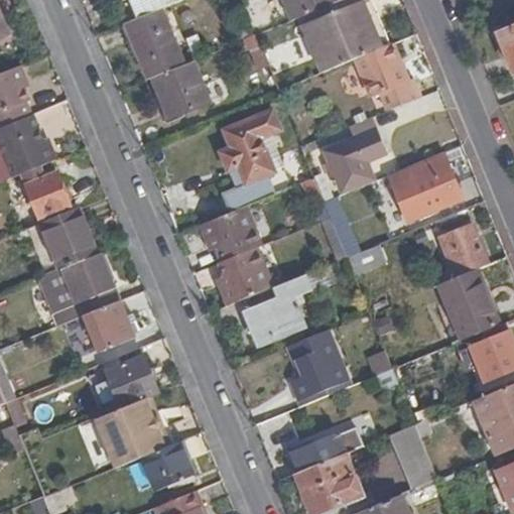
[(135,0),(142,17),(161,9),(183,0),(135,0)]
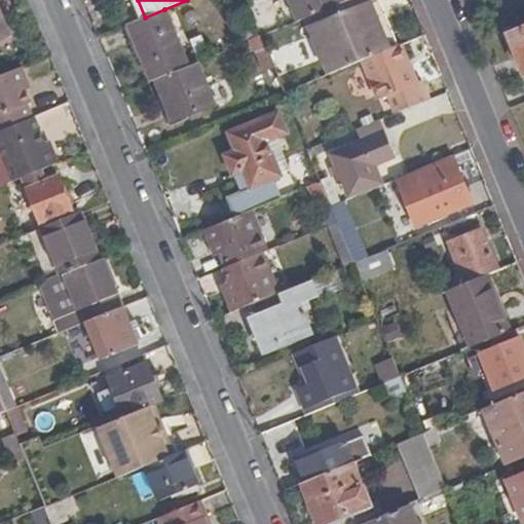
[(299,21),(323,80),(362,64),(394,51),(371,0),(349,0),(328,9),(299,21)]
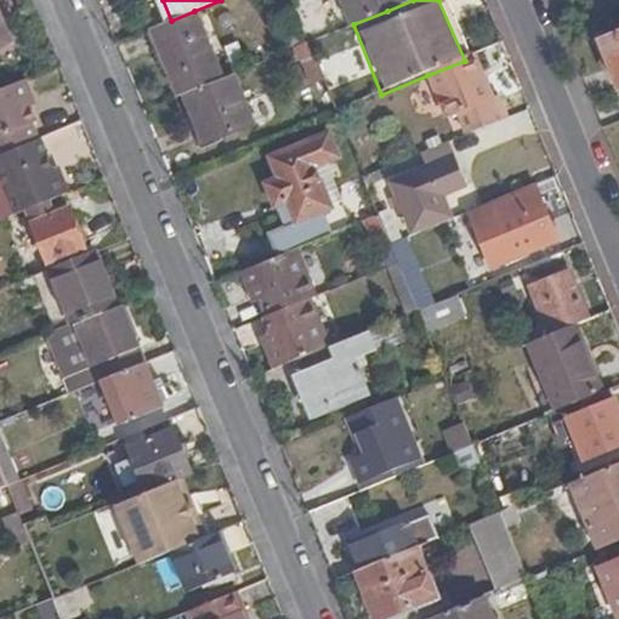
[(382,0),(387,11),(413,0),(382,0)]
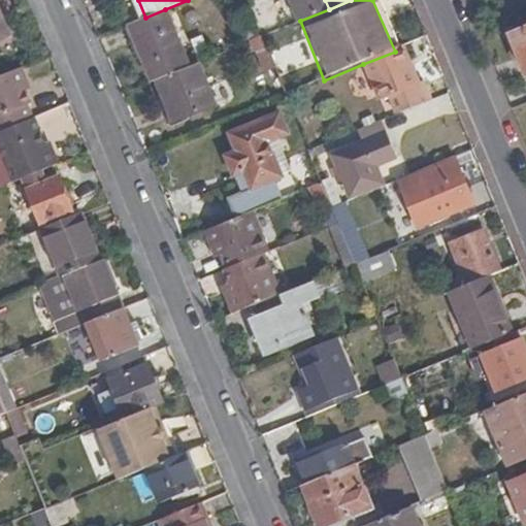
[(372,0),(395,52),(401,48),(382,0),(372,0)]
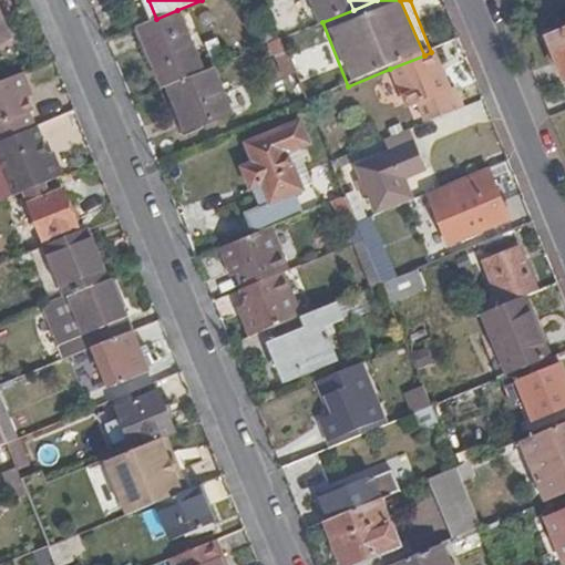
[(156,19),(140,26),(164,86),(167,85),(202,71),(177,10),(156,19)]
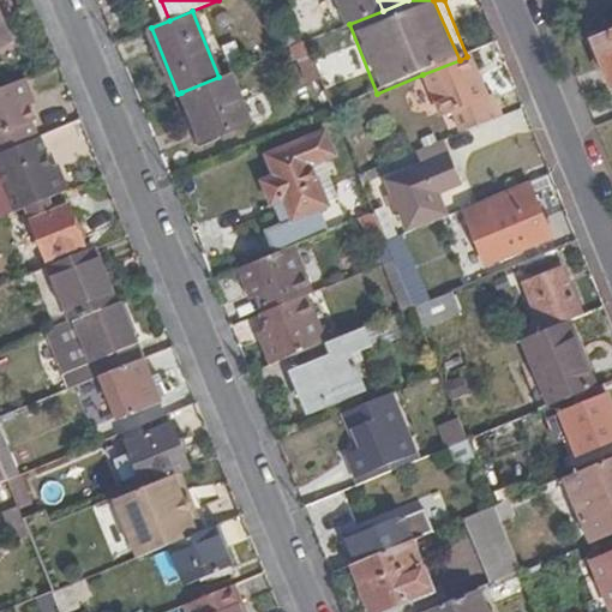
[(0,42),(11,39),(0,12),(0,42)]
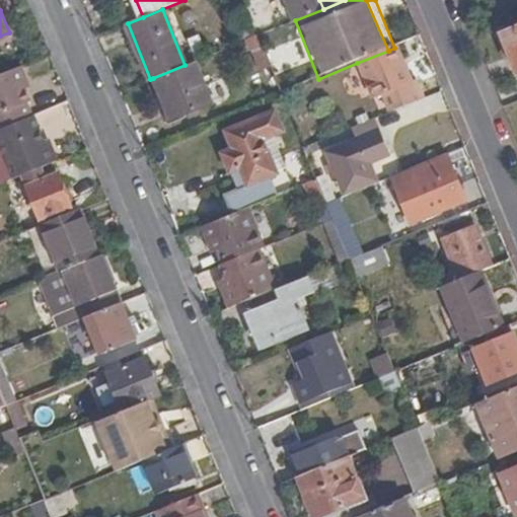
[(516,71),(516,26),(500,33),(516,72),(516,71)]
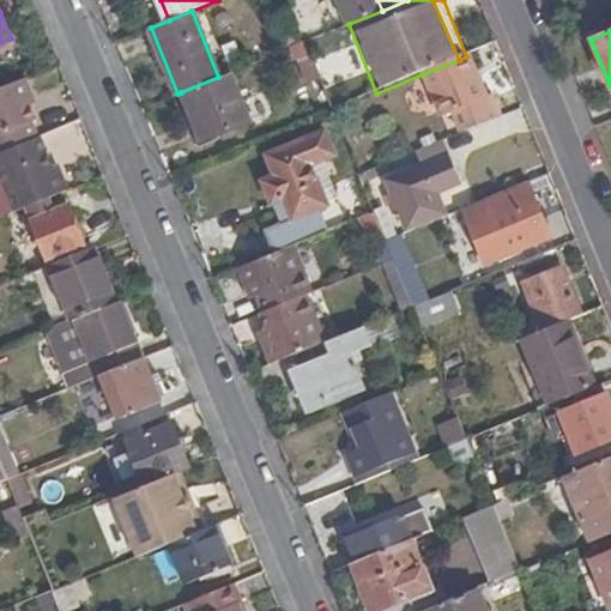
[(306,82),(318,77),(304,42),(290,48),(306,82)]
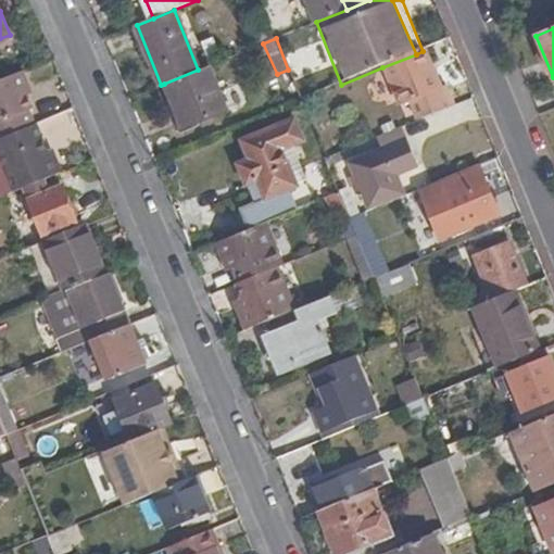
[(411,120),(451,103),(442,85),(439,87),(428,63),(431,61),(426,50),(423,51),(416,54),(382,67),(398,102),(404,100),(411,120)]
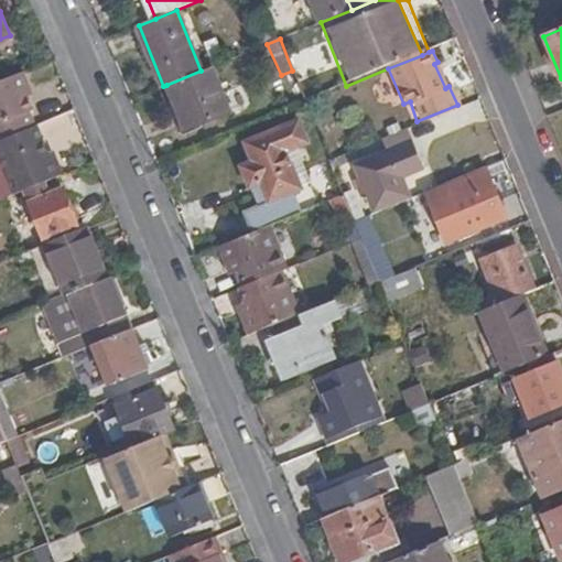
[(445,88),(449,86),(438,62),(434,64),(445,88)]
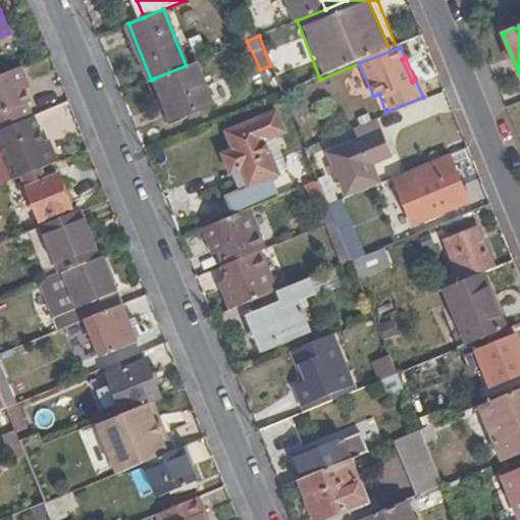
[(186,65),(154,79),(171,119),(212,102),(195,62),(186,65)]
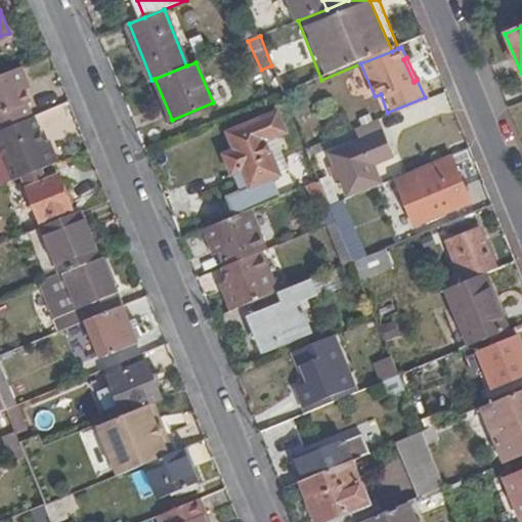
[(41,169),(62,161),(55,144),(50,146),(38,116),(30,119),(24,105),(29,102),(25,90),(20,83),(25,81),(18,67),(0,73),(0,153),(11,181),(24,177),(41,169)]
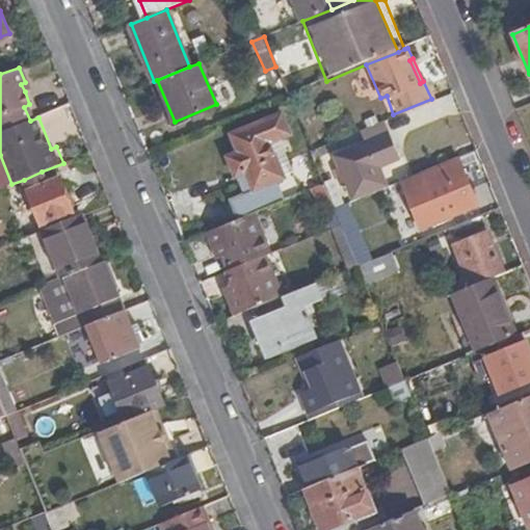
[(228,197),(237,218),(266,207),(258,187),(283,176),(270,141),(289,133),(281,113),(231,133),(238,151),(228,156),(241,191),(228,197)]
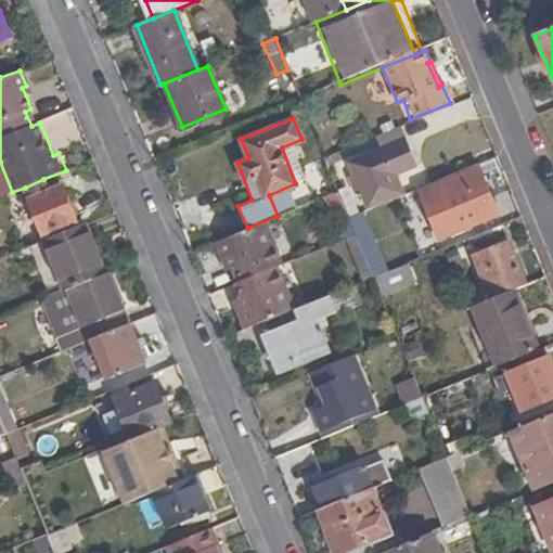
[(375,133),(381,146),(402,138),(397,125),(375,133)]
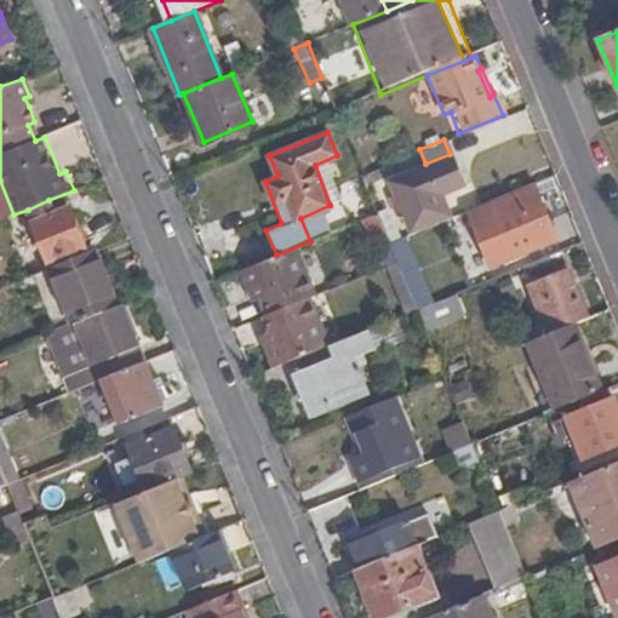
[(390,177),(413,233),(448,218),(439,192),(461,181),(450,154),(425,164),(390,177)]
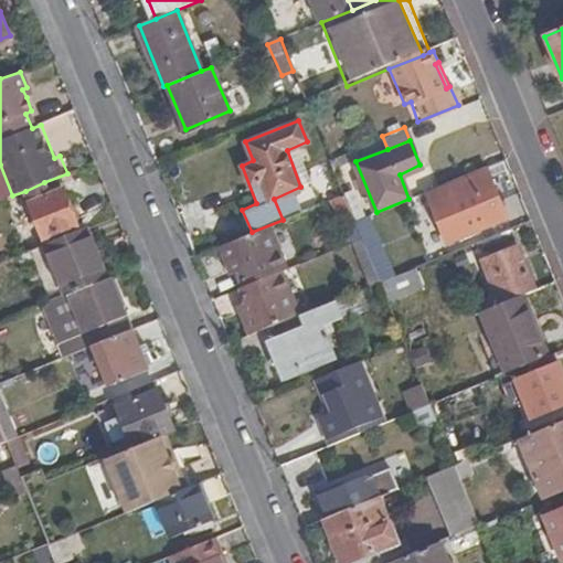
[(505,218),(484,167),(447,182),(469,233),(505,218)]
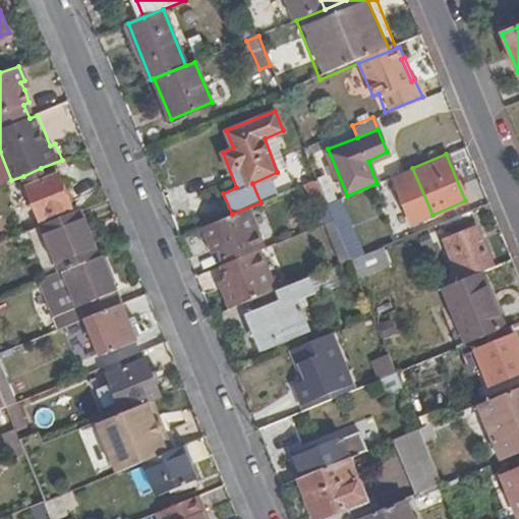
[(45,176),(41,168),(23,176),(42,216),(71,202),(57,172),(45,176)]
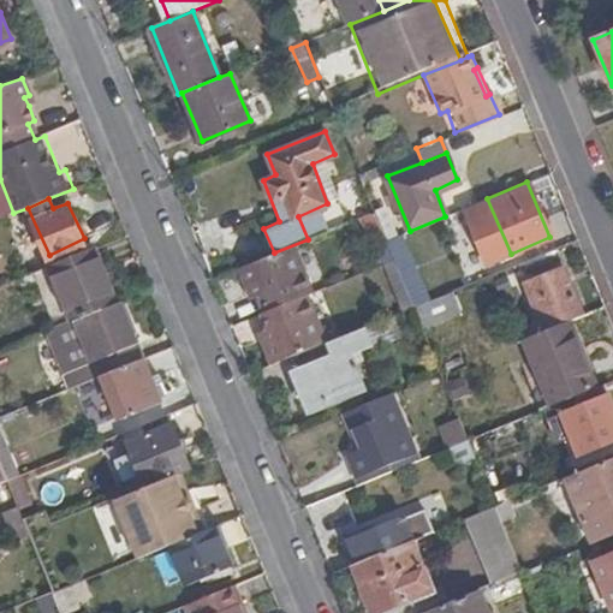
[(367,210),(381,236),(394,228),(379,203),(367,210)]
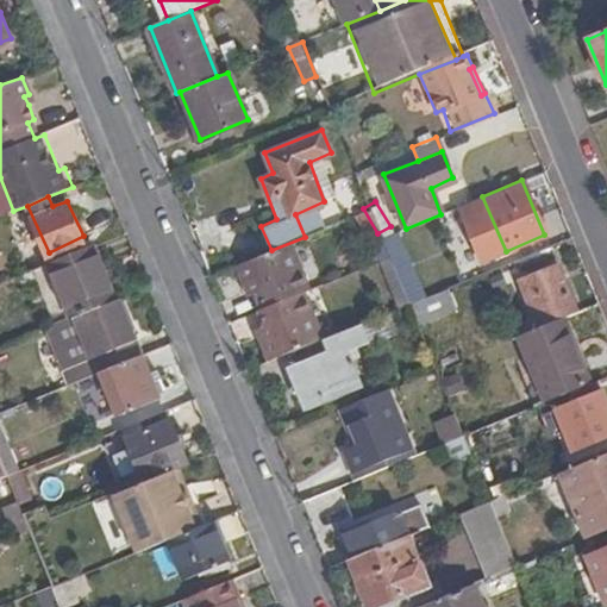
[(393,233),(383,238),(389,255),(400,250),(393,233)]
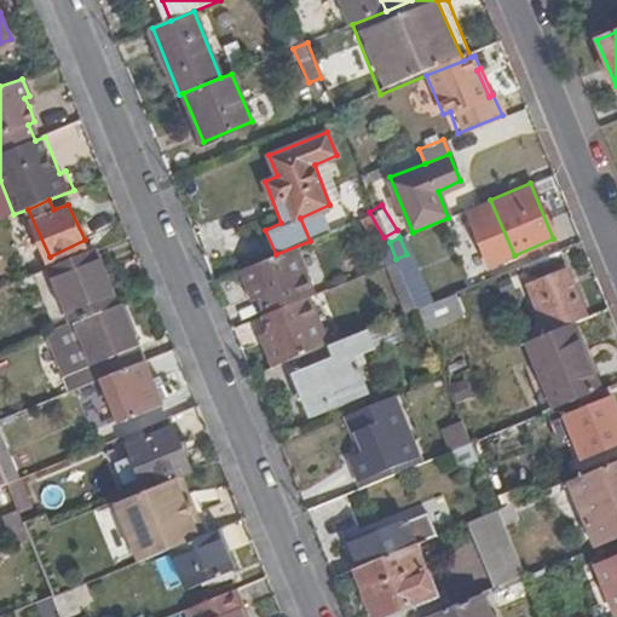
[(276,254),(246,266),(254,288),(258,287),(261,297),(266,294),(322,271),(310,241),(276,254)]
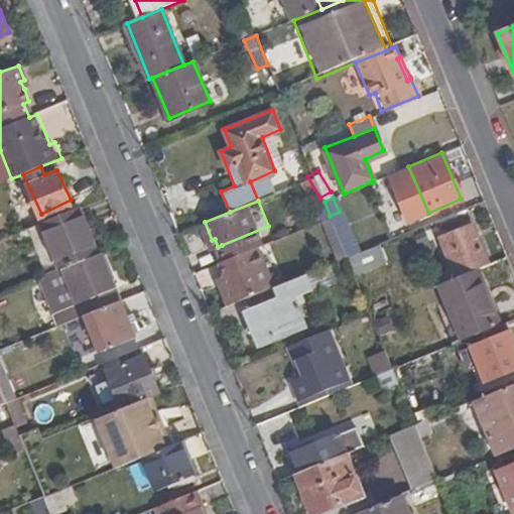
[(312,207),(335,262),(347,257),(330,216),(325,202),(312,207)]
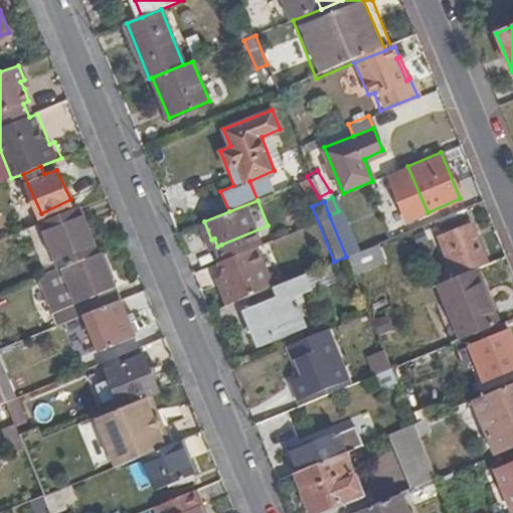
[(98,252),(79,206),(40,221),(59,269),(63,267),(98,252)]
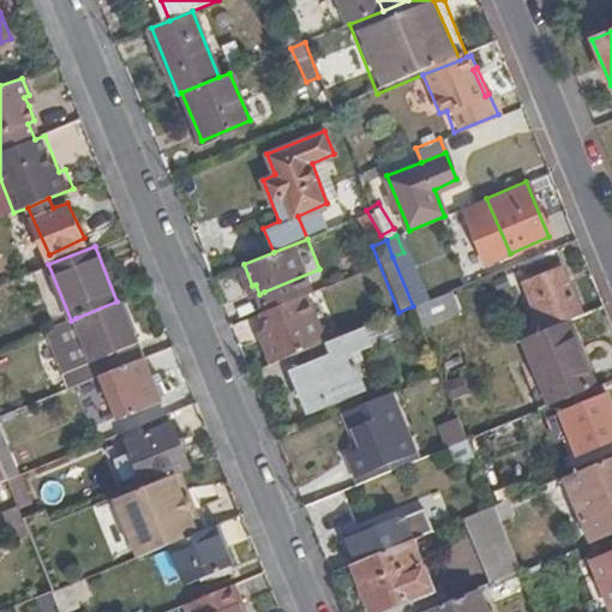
[(568,319),(580,315),(562,268),(525,283),(543,329),(568,319)]
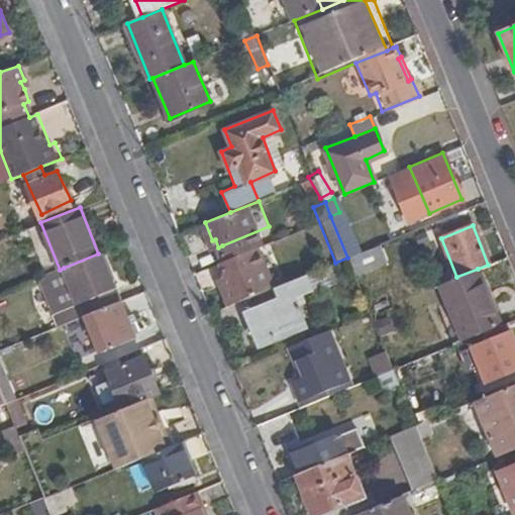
[(221,276),(230,305),(241,301),(288,282),(271,242),(275,240),(269,226),(222,245),(227,258),(223,261),(228,273),(221,276)]
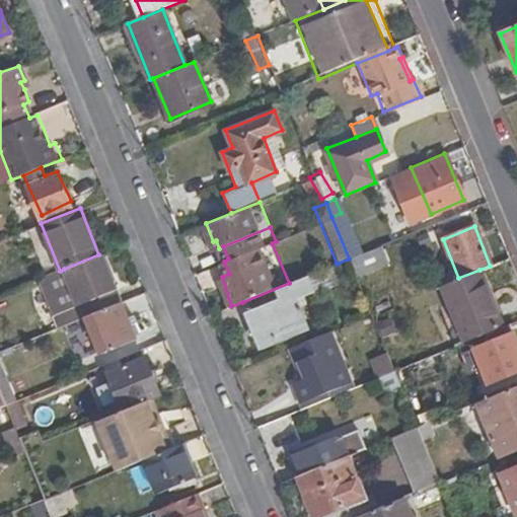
[(387,264),(379,245),(349,259),(356,277),(387,264)]
